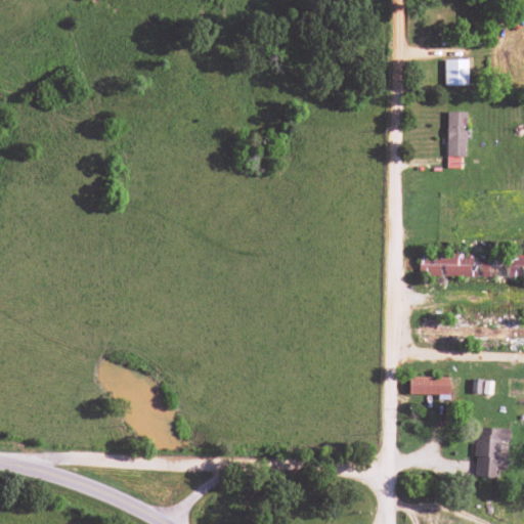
[(443,59),(443,86),(467,85),(467,59),(443,59)]
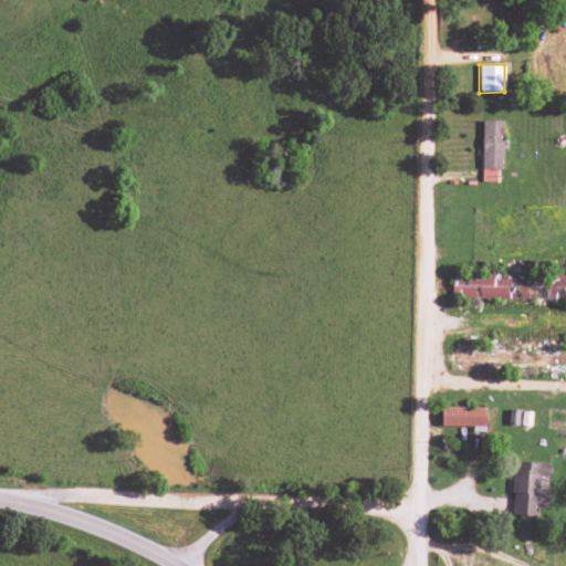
[(502,122),(482,121),(481,181),(496,182),(496,169),(501,169),(502,122)]
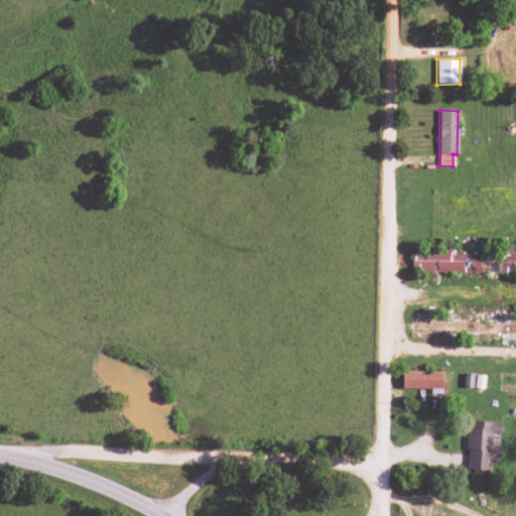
[(515,251),(412,251),(411,272),(506,273),(515,272),(515,251)]
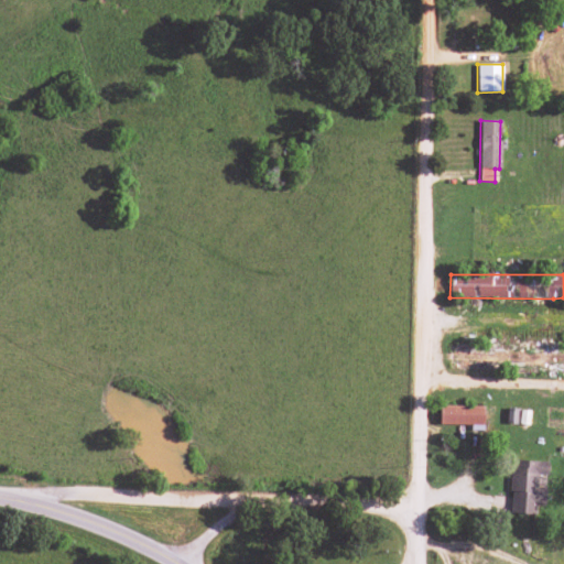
[(484,407),(438,405),(438,425),(483,425),(484,407)]
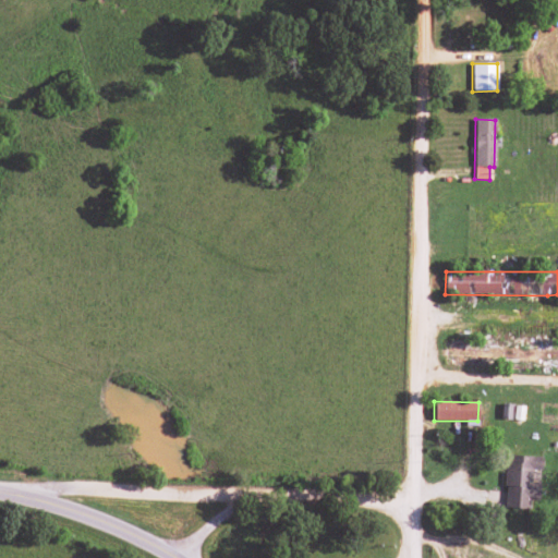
[(536,508),(537,477),(540,477),(541,458),(506,456),(504,507),(536,508)]
